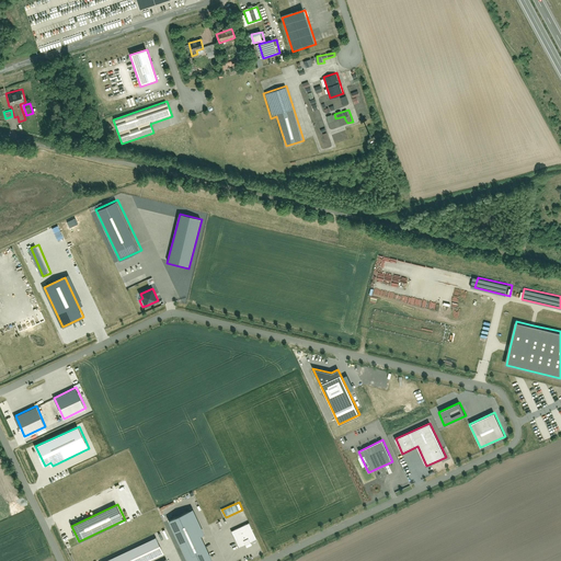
[(196,508),(172,521),(191,560),(213,560),(216,560),(204,536),(208,534),(196,508)]
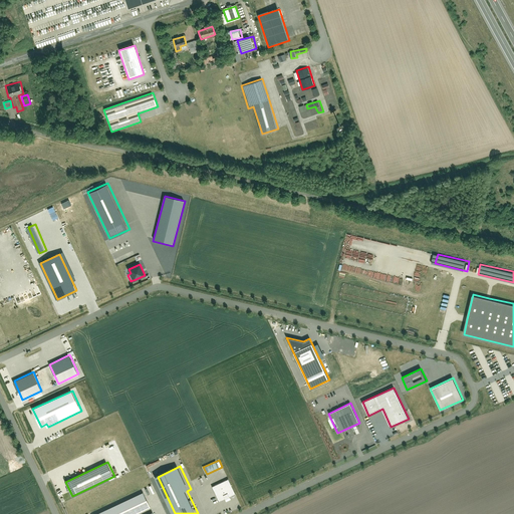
[(231,479),(213,487),(220,503),(237,495),(231,479)]
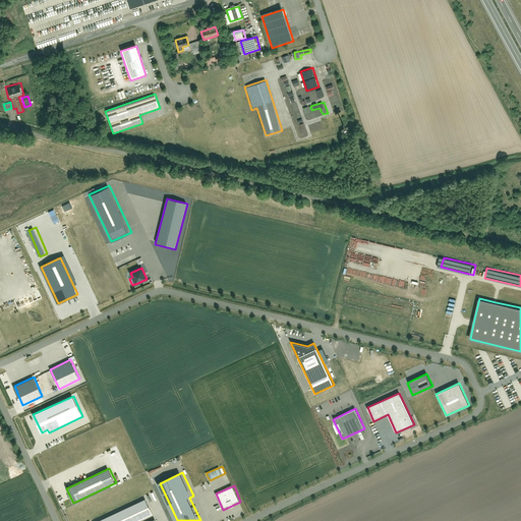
[(147,499),(99,520),(138,520),(154,514),(147,499)]
